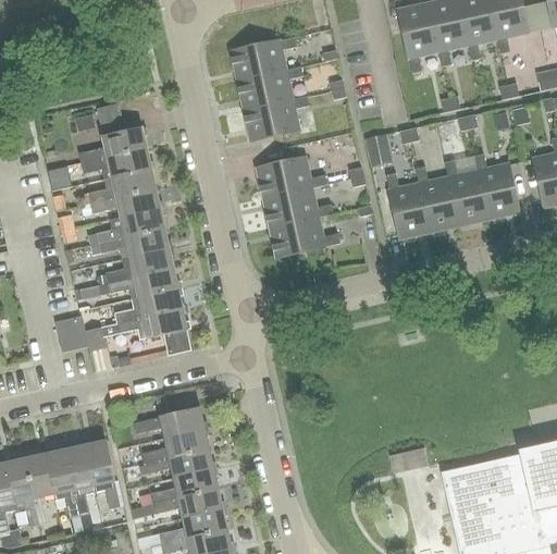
[(436,0),(426,2),(437,50),(441,65),(450,63),(447,48),(467,44),(457,0),(436,0)]
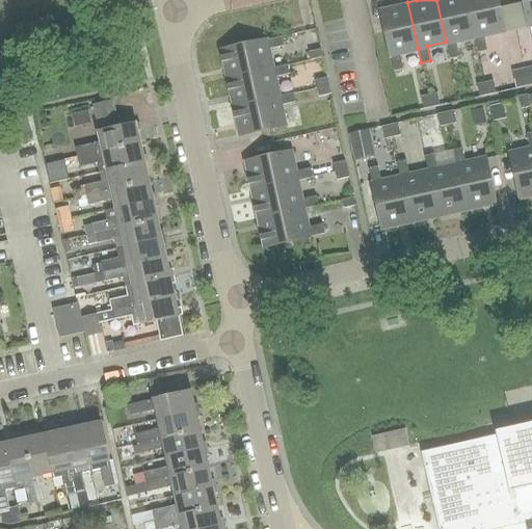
[(436,0),(446,42),(449,57),(458,55),(455,40),(474,36),(466,0),(436,0)]
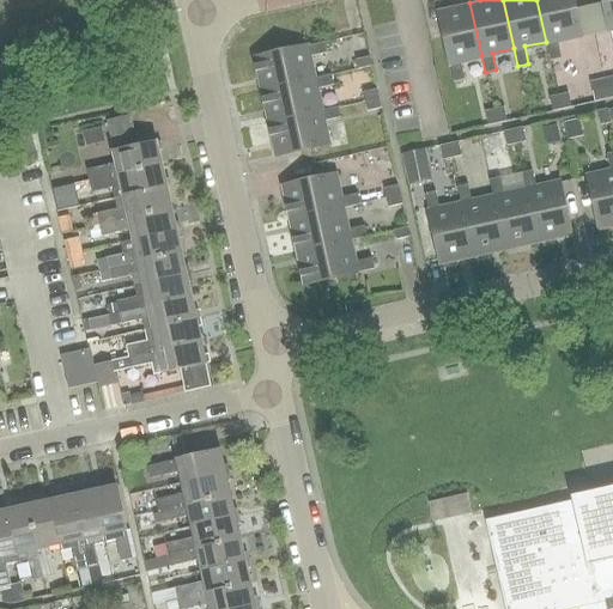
[(536,0),(546,42),(550,59),(560,56),(557,40),(580,34),(572,0),(536,0)]
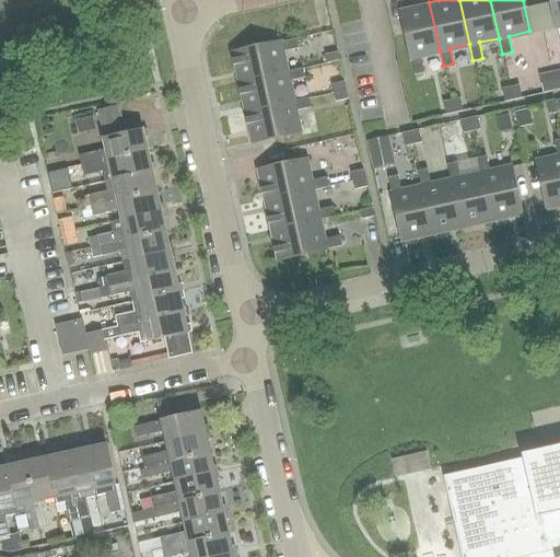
[(549,0),(556,25),(559,24),(559,0),(549,0)]
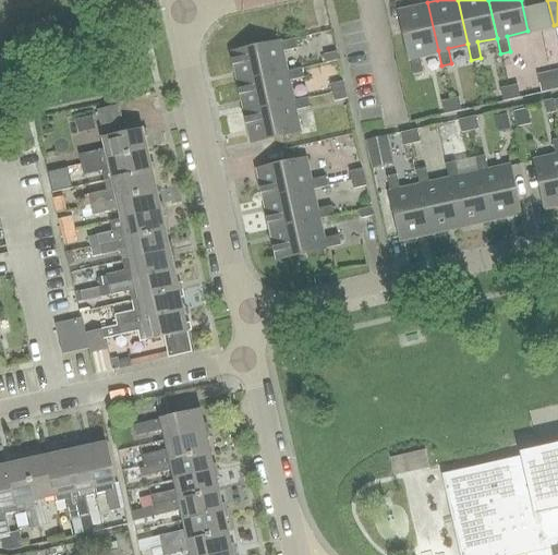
[(419,55),(438,50),(427,2),(398,9),(412,72),(422,70),(419,55)]
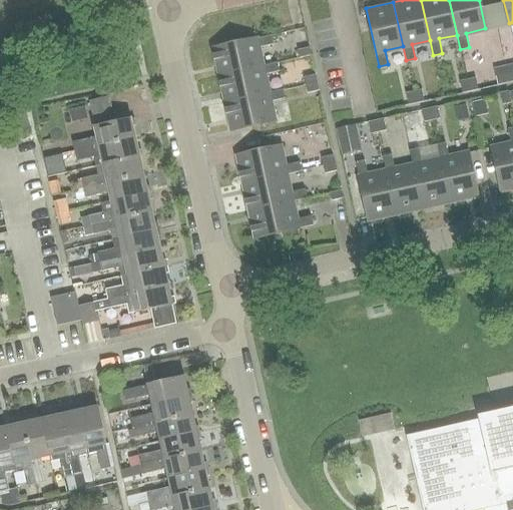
[(212,46),(218,73),(263,63),(259,45),(273,42),(271,33),(212,46)]
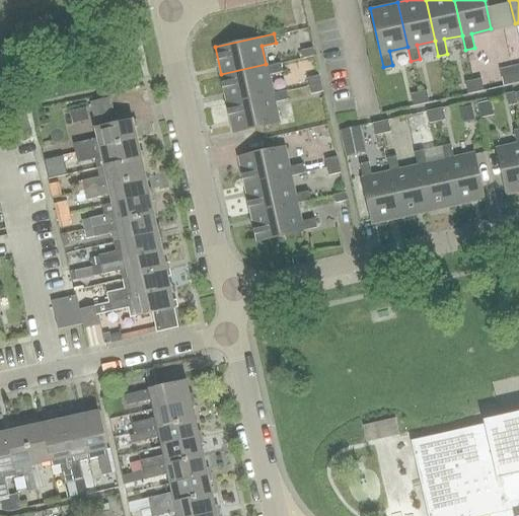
[(314,54),(312,46),(300,49),(302,57),(314,54)]
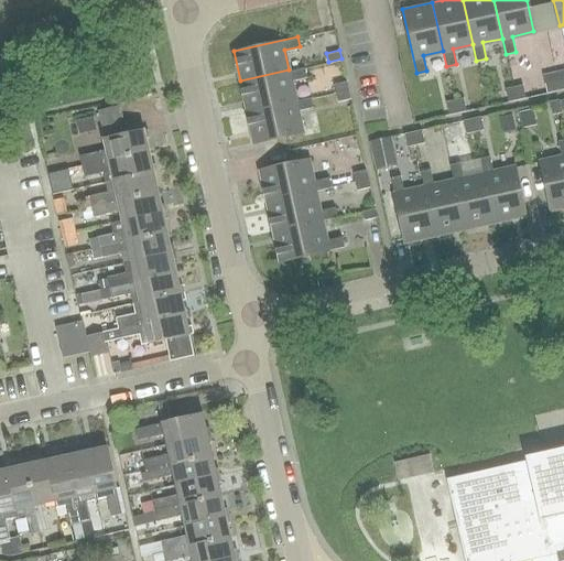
[(304,66),(289,69),(240,81),(247,110),(295,99),(291,79),(306,76),(304,66)]
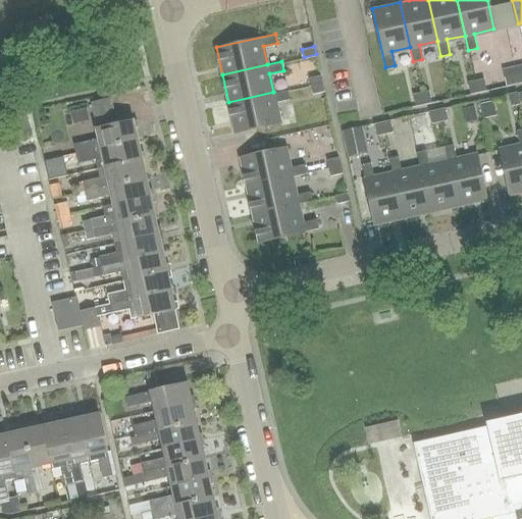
[(515,67),(503,70),(506,85),(519,81),(515,67)]
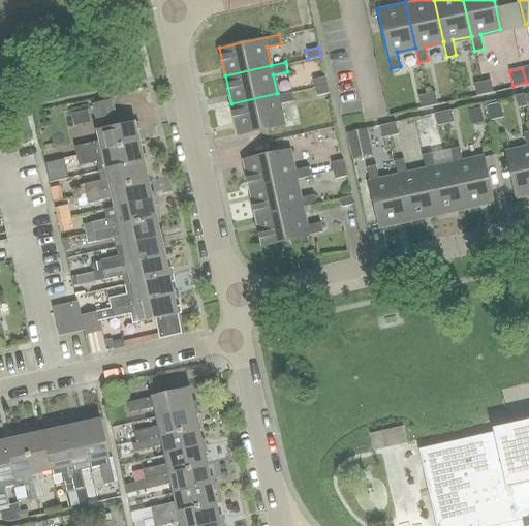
[(314,86),(327,83),(324,74),(312,78),(314,86)]
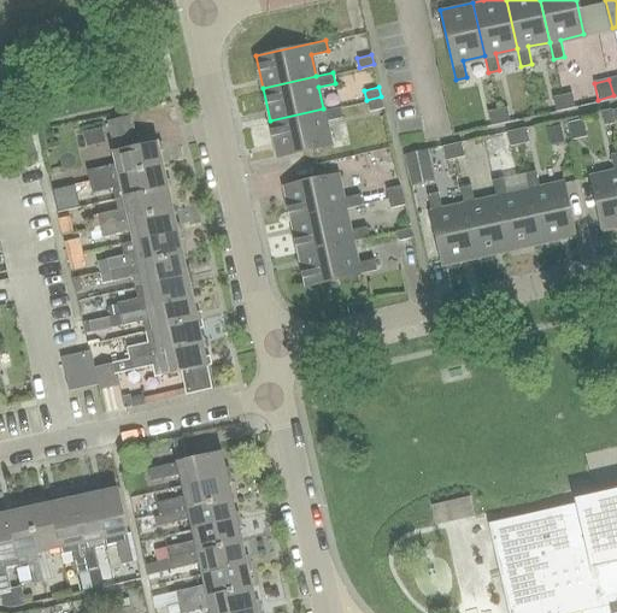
[(562,93),(565,107),(574,105),(571,90),(562,93)]
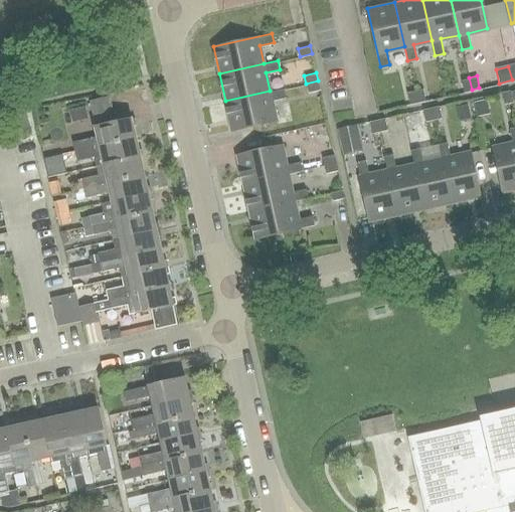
[(464,92),(472,90),(469,77),(461,79),(464,92)]
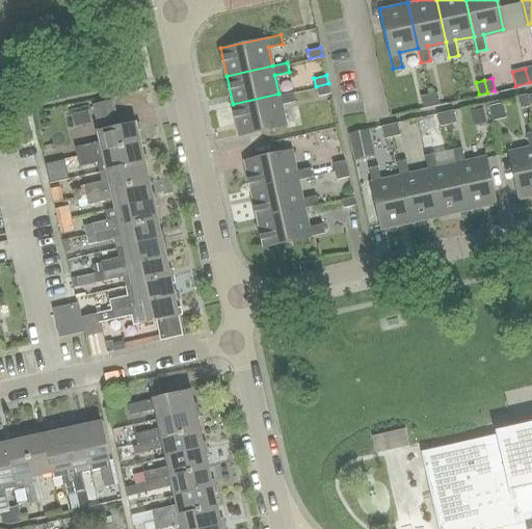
[(330,91),(328,83),(316,86),(318,95),(330,91)]
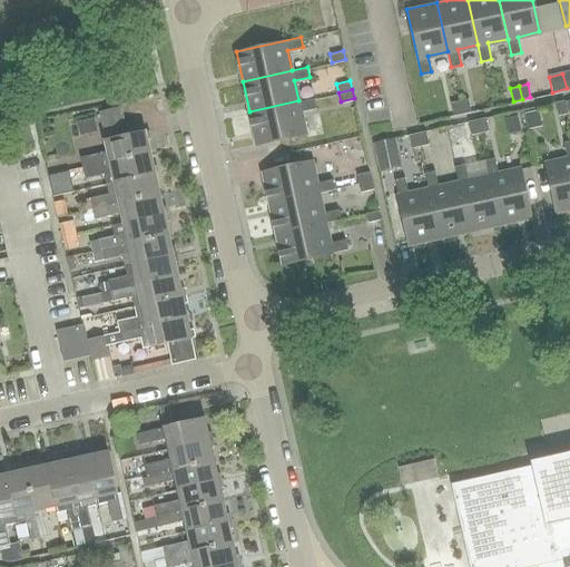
[(298,100),(249,111),(256,143),(305,132),(301,110),(316,107),(314,97),(298,100)]
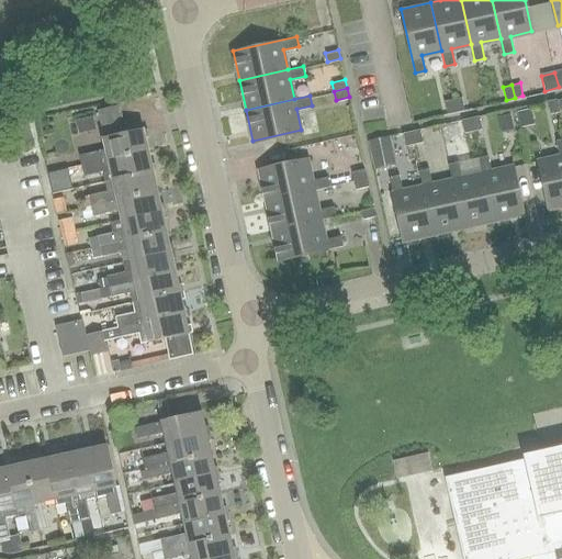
[(461,96),(452,98),(456,111),(464,109),(461,96)]
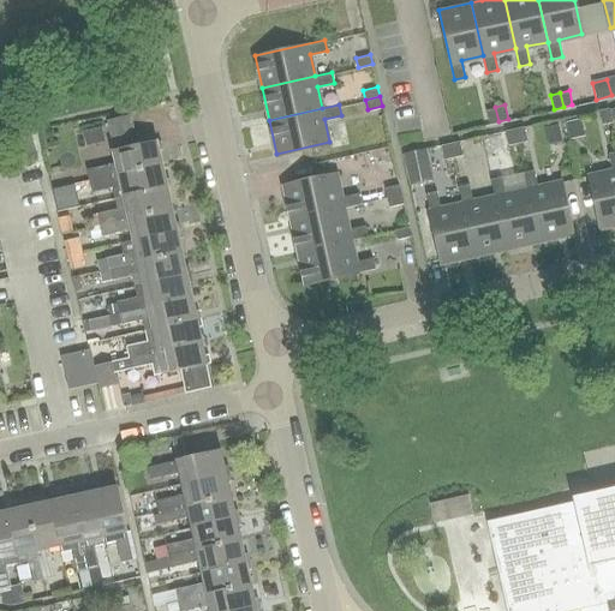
[(611,120),(608,106),(598,108),(602,123),(611,120)]
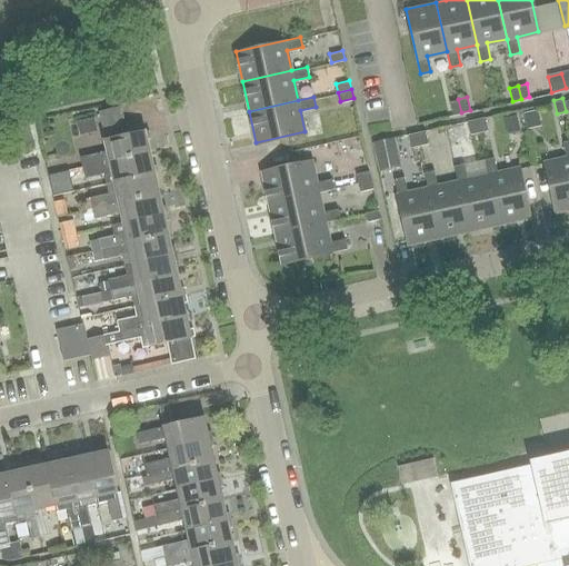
[(461,112),(458,99),(449,101),(452,115),(461,112)]
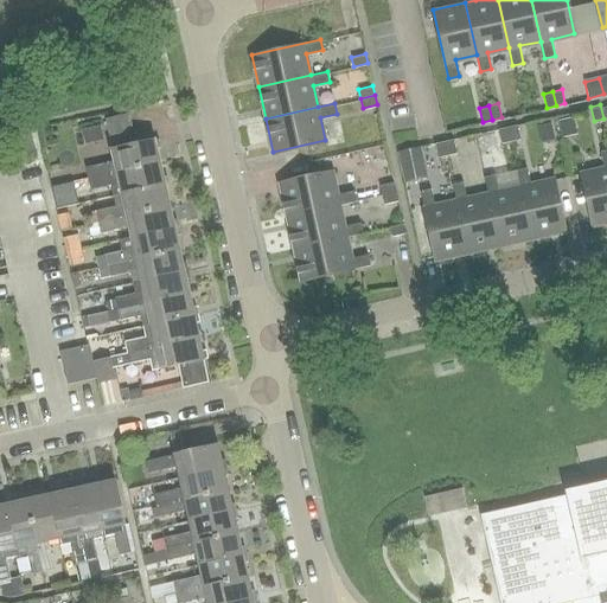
[(110,143),(134,138),(128,113),(104,117),(110,143)]
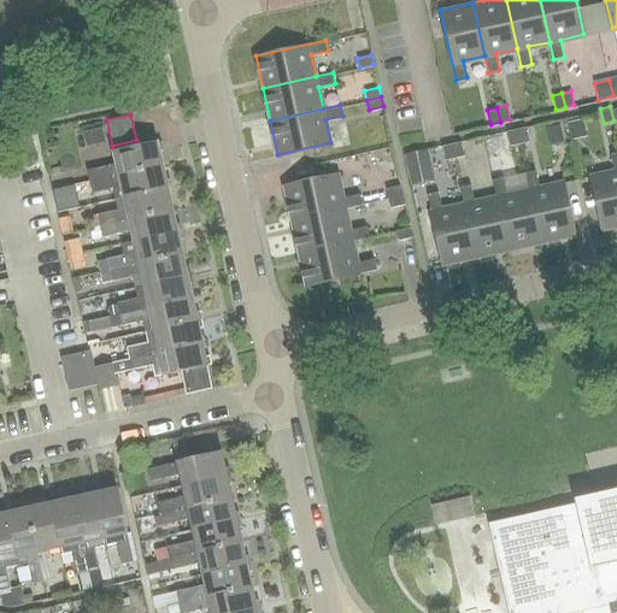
[(516,128),(518,142),(528,140),(526,125),(516,128)]
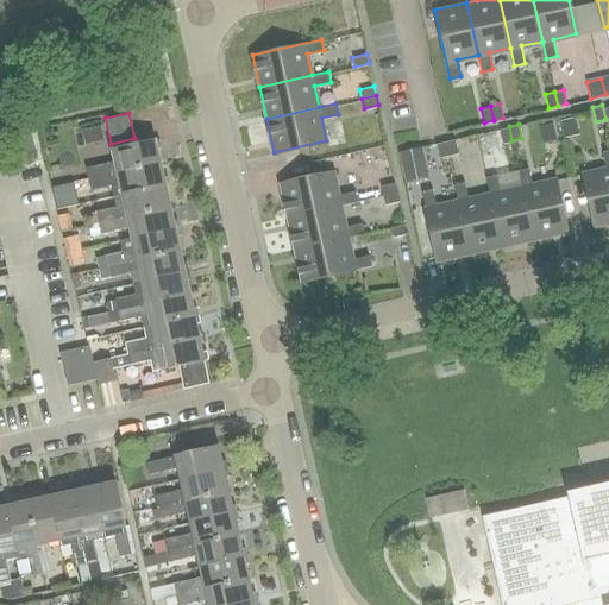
[(512,140),(509,126),(500,128),(502,142),(512,140)]
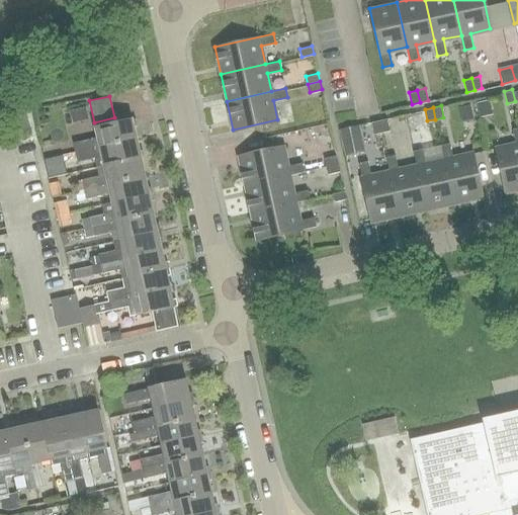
[(75,151),(141,137),(136,116),(95,125),(97,136),(73,142),(75,151)]
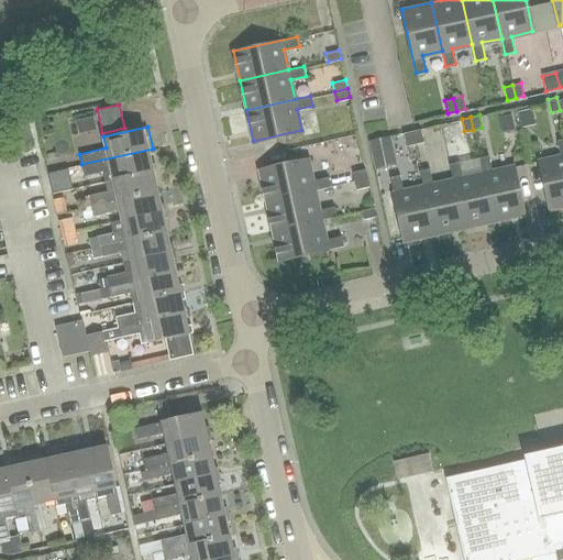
[(411,130),(414,143),(422,141),(420,128),(411,130)]
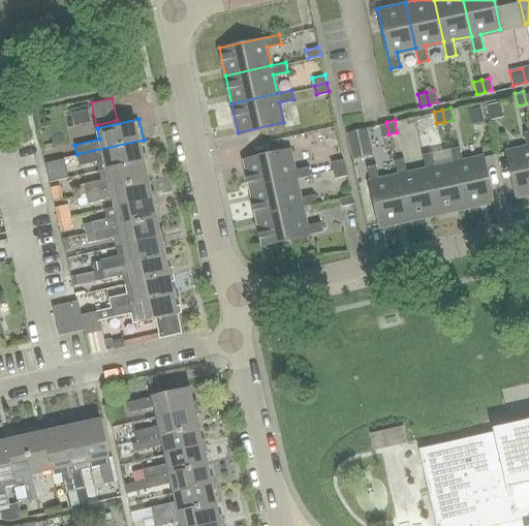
[(380,135),(389,134),(386,122),(378,124),(380,135)]
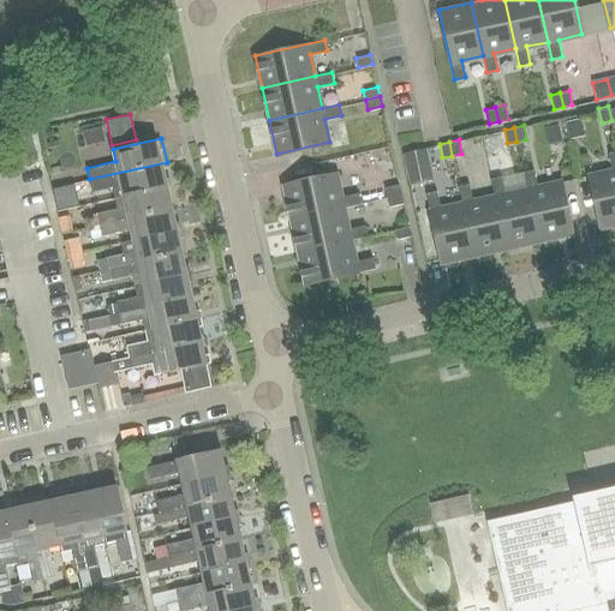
[(433,177),(425,145),(402,151),(408,181),(433,177)]
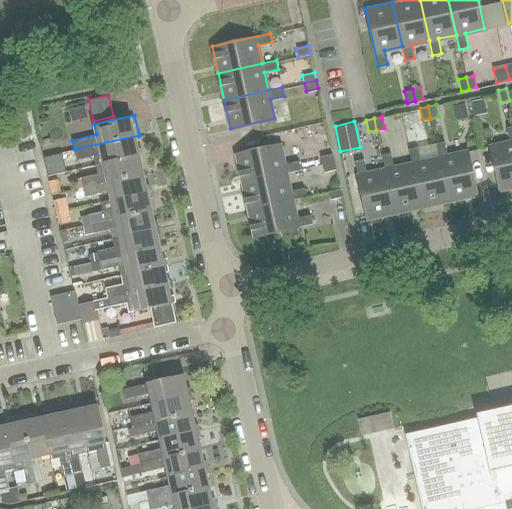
[(499,189),(511,186),(511,125),(506,126),(509,140),(490,145),(499,189)]
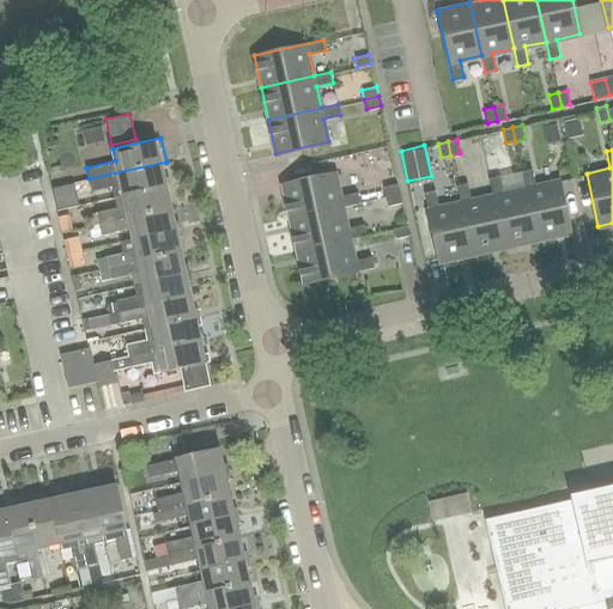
[(162,163),(89,178),(91,190),(111,187),(114,195),(170,183),(171,183),(169,175),(164,176),(162,163)]
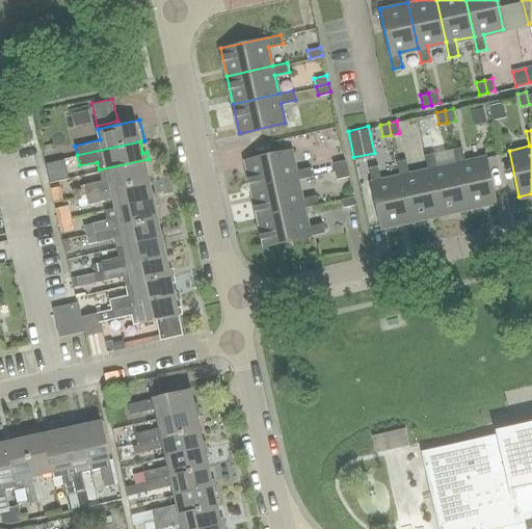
[(452,148),(455,162),(466,208),(495,202),(484,156),(464,160),(461,146),(452,148)]
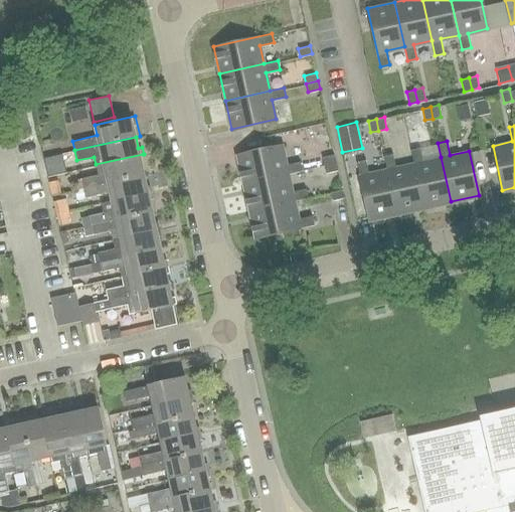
[(237,154),(243,182),(288,173),(302,170),(300,161),(286,164),(282,144),(237,154)]
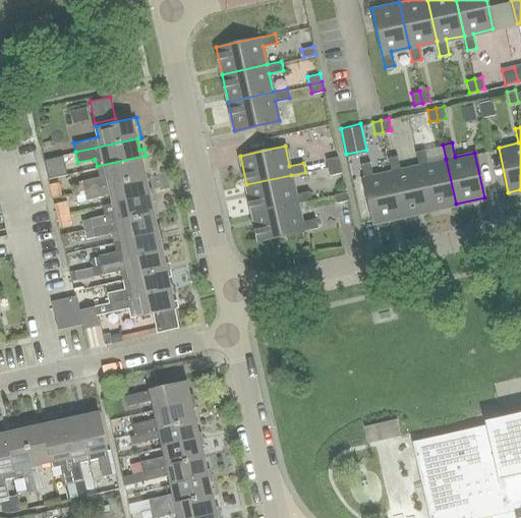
[(418,165),(428,210),(456,204),(446,159),(427,163),(424,149),(415,151),(418,165)]
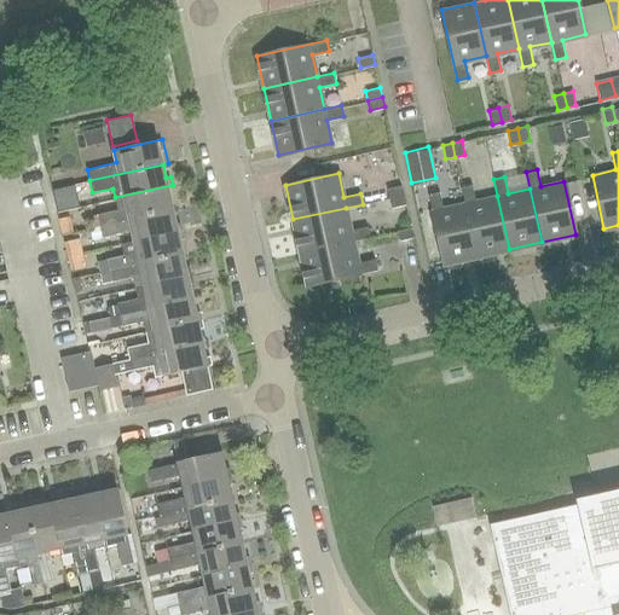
[(387,187),(389,197),(404,193),(401,184),(387,187)]
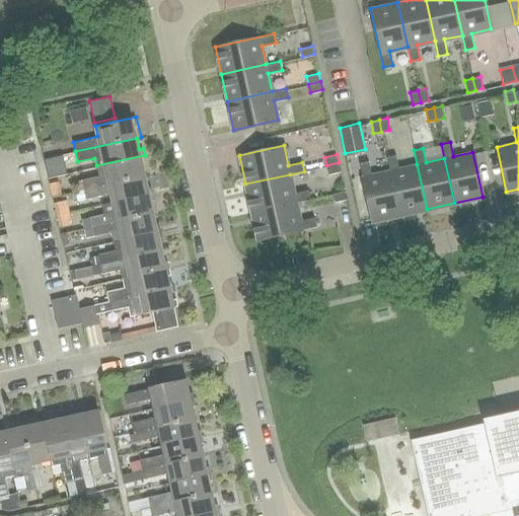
[(389,170),(399,215),(427,209),(417,164),(398,168),(395,154),(386,156),(389,170)]
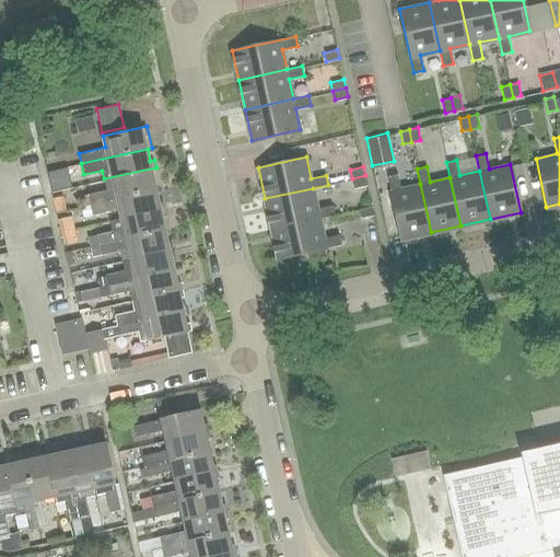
[(106,189),(88,194),(90,204),(156,188),(153,175),(158,174),(155,167),(104,178),(106,189)]
